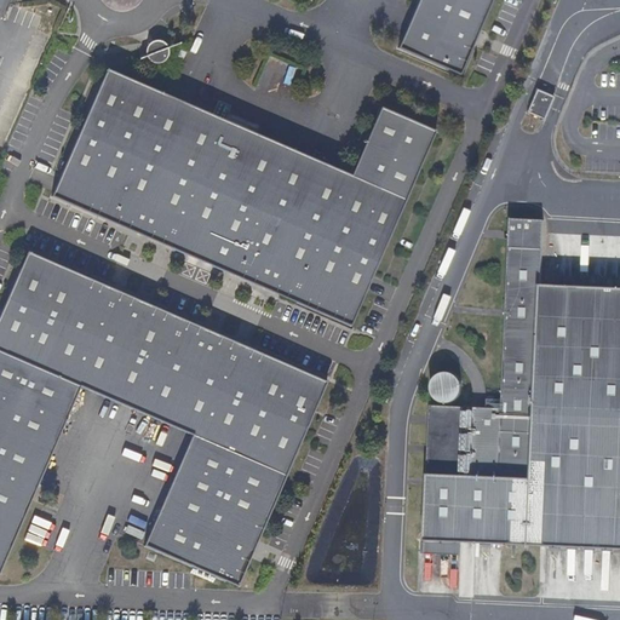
[(418,0),(399,49),(448,70),(449,67),(458,70),(469,45),(466,44),(474,27),(480,30),(493,0),(418,0)]
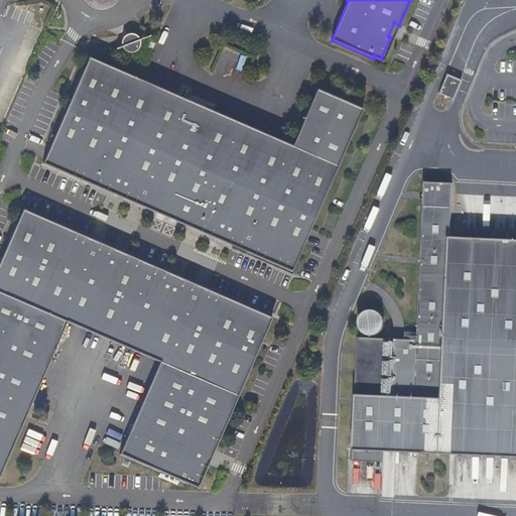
[(383,62),(399,25),(394,22),(388,36),(390,37),(381,58),(374,55),(373,58),(383,62)]
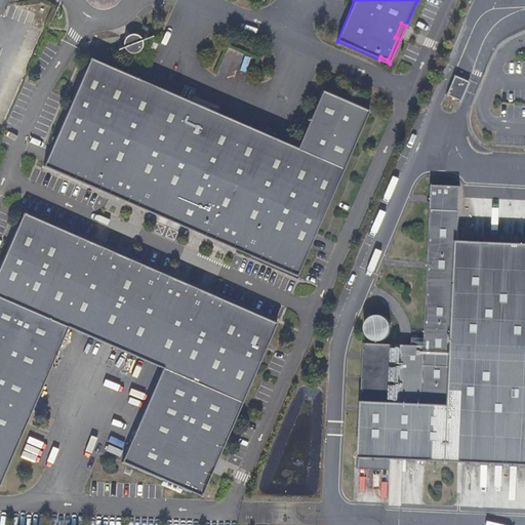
[(137,36),(134,35),(130,35),(127,36),(125,39),(123,42),(123,46),(124,49),(127,52),(130,53),(134,54),(137,53),(140,51),(143,48),(143,44),(143,41),(140,38),(137,36)]
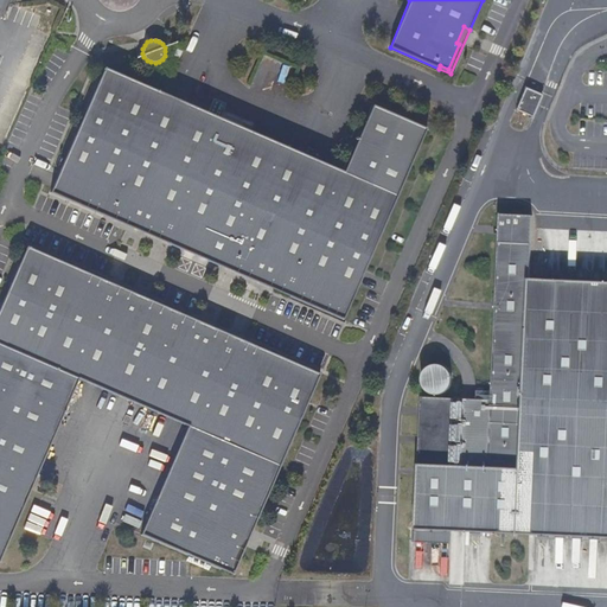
[(104,68),(50,192),(104,216),(106,212),(129,223),(131,219),(147,228),(146,230),(170,240),(167,243),(227,269),(228,266),(251,275),(253,273),(269,280),(268,282),(292,293),(291,296),(344,320),(427,128),(372,106),(344,172),(104,68)]
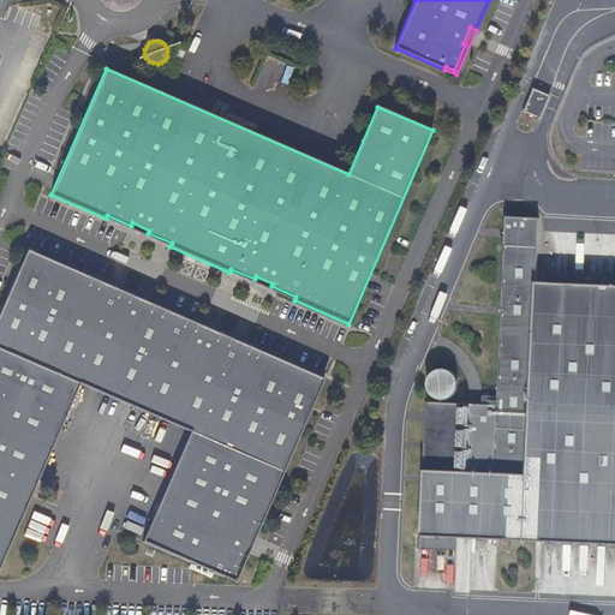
[(549,96),(532,89),(523,112),(536,118),(538,113),(542,114),(549,96)]
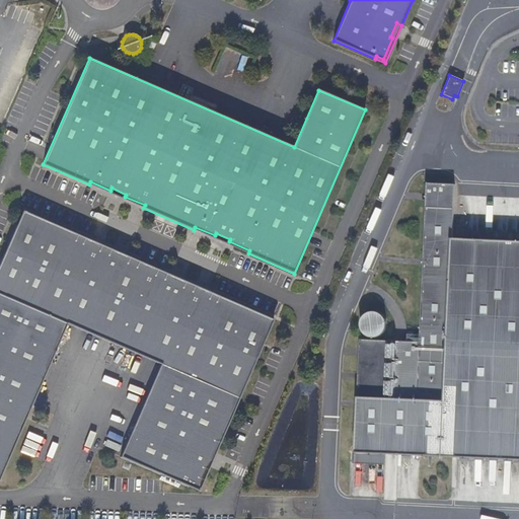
[(90,181),(89,184),(143,208),(145,205),(125,197),(126,195),(112,188),(110,191),(90,181)]
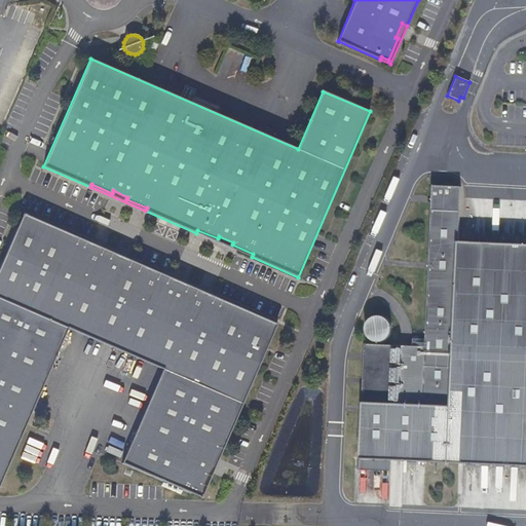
[(461,187),(433,186),(425,346),(425,347),(365,344),(360,459),(361,459),(360,471),(390,472),(391,461),(525,466),(525,245),(458,242),(461,187)]
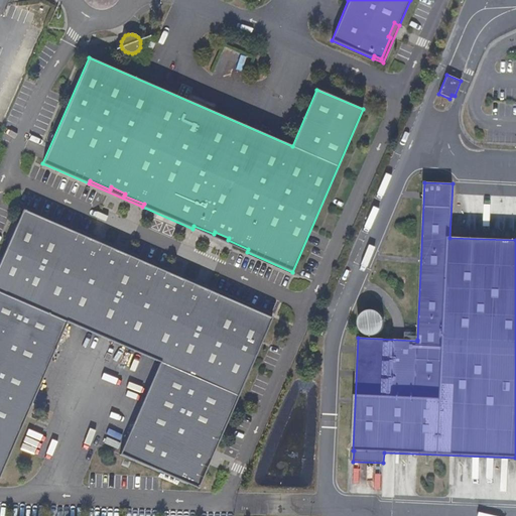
[(22,210),(0,261),(0,476),(67,323),(159,363),(120,455),(187,484),(189,481),(196,484),(206,464),(203,462),(209,448),(215,450),(272,318),(202,287),(201,291),(181,282),(179,284),(165,278),(166,276),(125,258),(124,260),(110,254),(111,252),(91,243),(93,240),(22,210)]
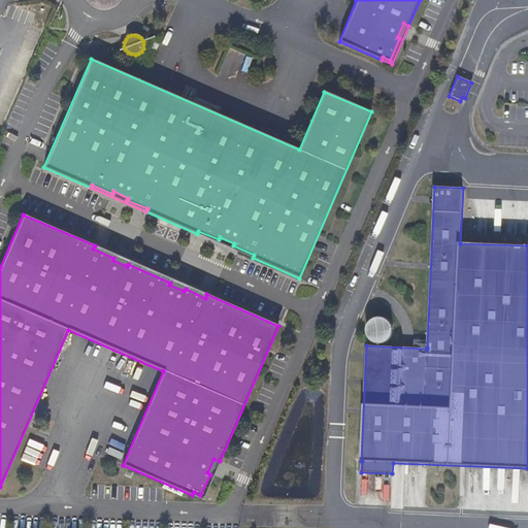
[(197,234),(253,258),(254,255),(233,245),(234,243),(220,237),(219,239),(198,231),(197,234)]
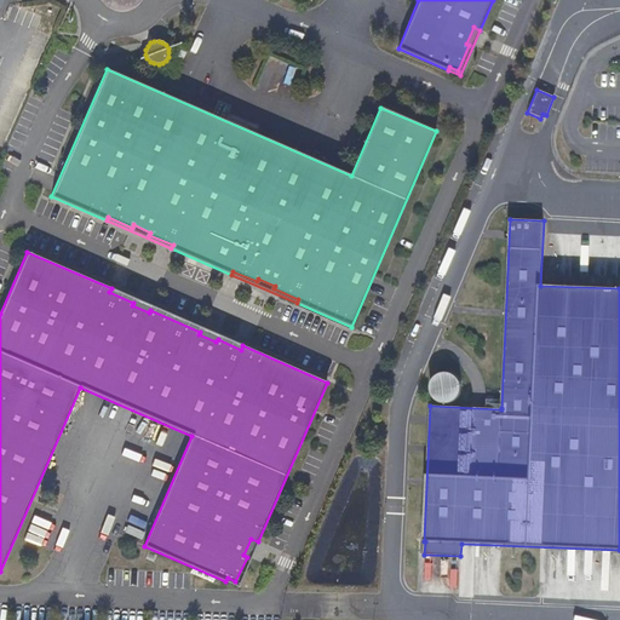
[(242,345),(112,288),(109,292),(133,303),(132,305),(149,313),(150,310),(200,332),(199,334),(216,342),(218,339),(241,350),(242,345)]
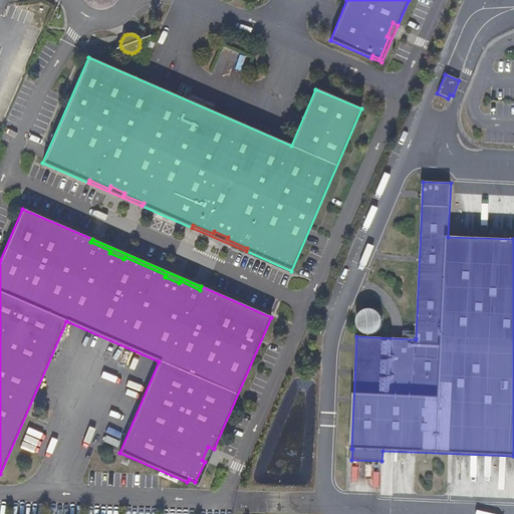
[(374,310),(371,309),(368,309),(366,310),(363,311),(361,313),(359,315),(358,318),(357,321),(357,324),(358,327),(359,329),(361,332),(364,333),(367,334),(370,335),(373,334),(375,333),(378,332),(380,330),(381,327),(382,324),(383,321),(382,318),(381,316),(379,313),(377,311),(374,310)]
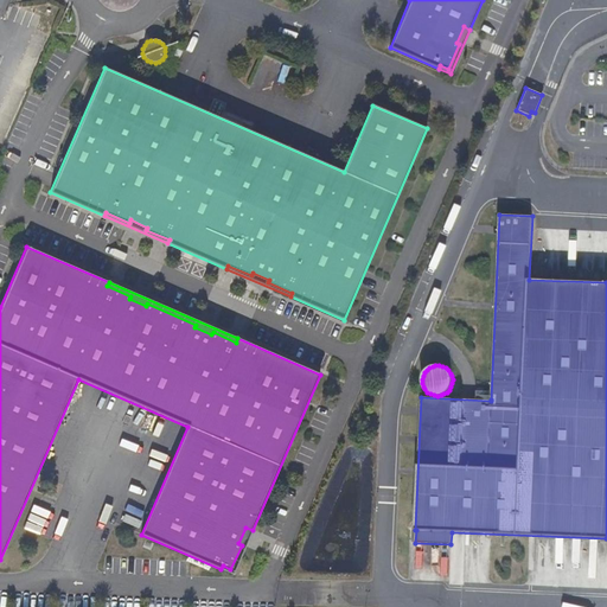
[(141,522),(126,515),(122,522),(139,529),(141,522)]
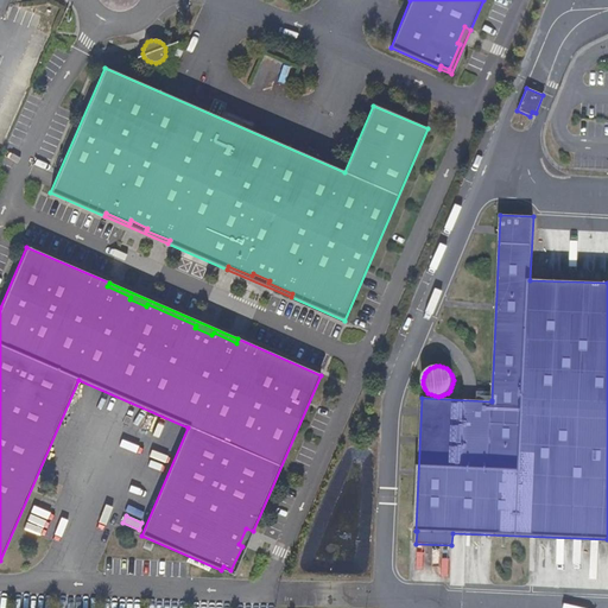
[(233,576),(253,531),(246,529),(239,544),(242,546),(230,570),(223,567),(221,570),(233,576)]
